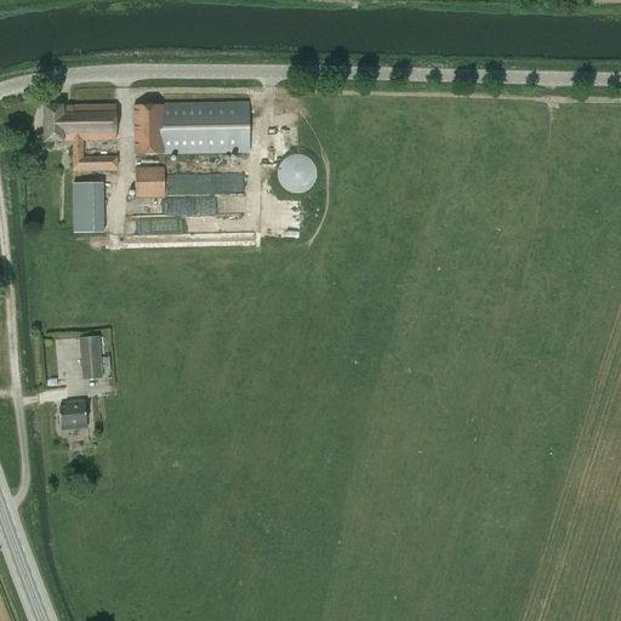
[(248,103),(164,106),(134,106),(134,154),(249,153),(248,103)]
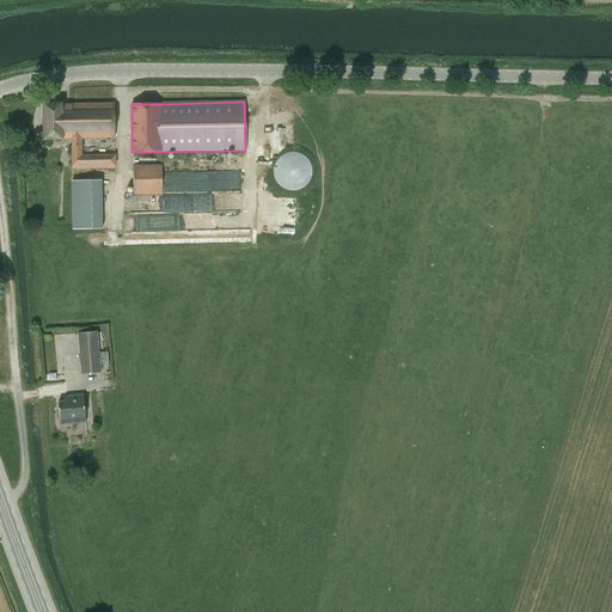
[(112,138),(112,104),(44,106),(44,140),(72,139),(72,169),(114,167),(114,155),(81,157),(81,139),(112,138)]
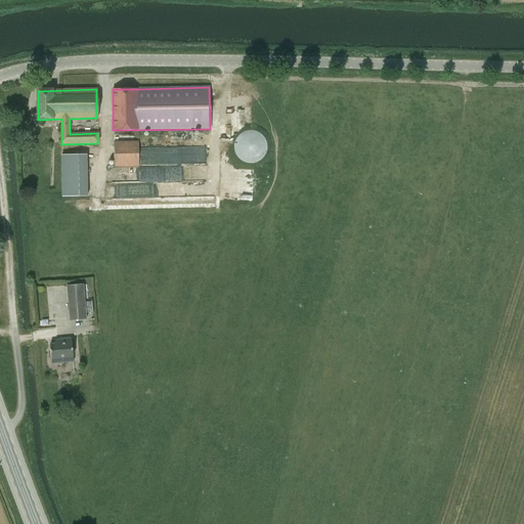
[(138,167),(138,141),(114,141),(115,167),(138,167)]
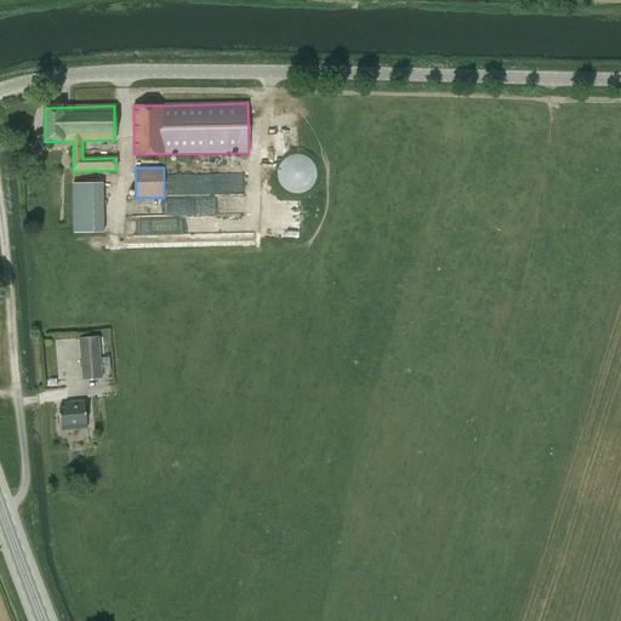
[(284,178),(284,191),(315,191),(314,172),(289,174),(289,178),(284,178)]
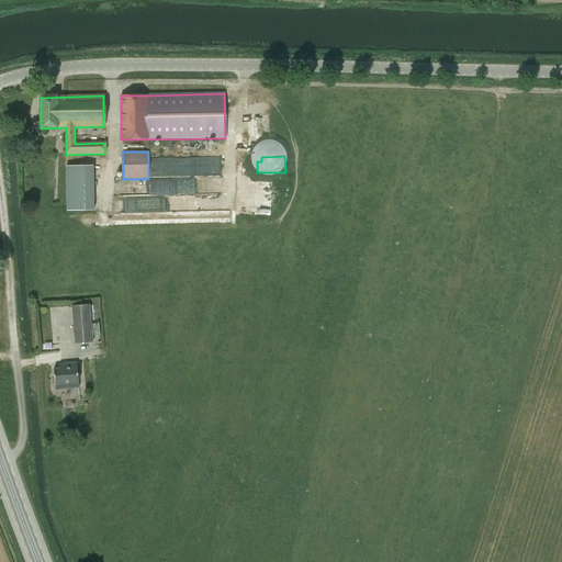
[(99,210),(98,165),(69,165),(70,210),(99,210)]
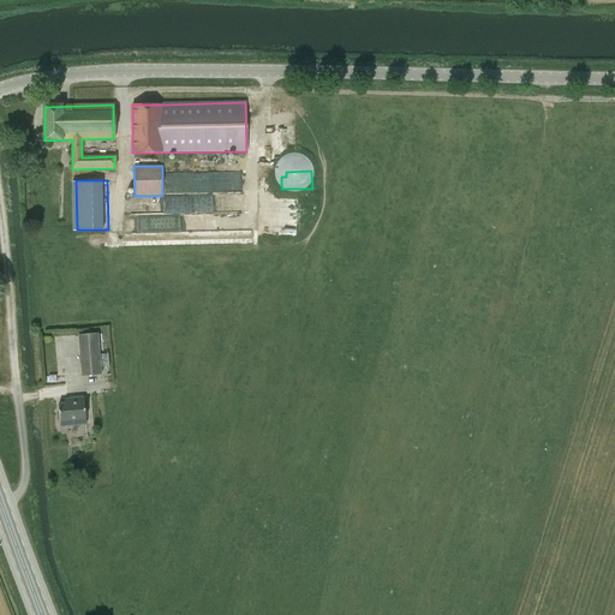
[(77,335),(79,366),(81,376),(101,375),(97,334),(77,335)]
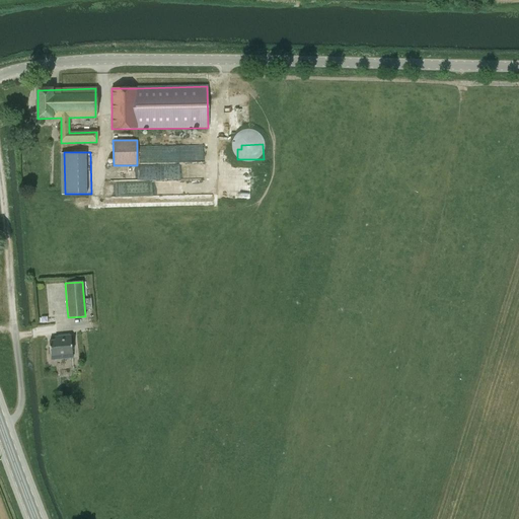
[(50,342),(52,361),(72,359),(70,336),(55,338),(55,342),(50,342)]
